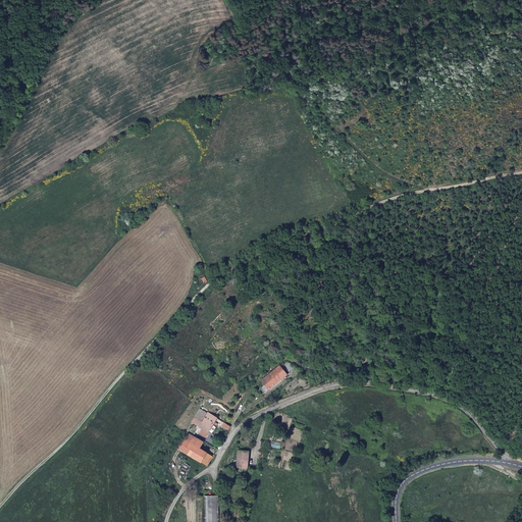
[(284,368),(282,365),(262,381),(264,385),(269,390),(288,375),(283,369),(284,368)]
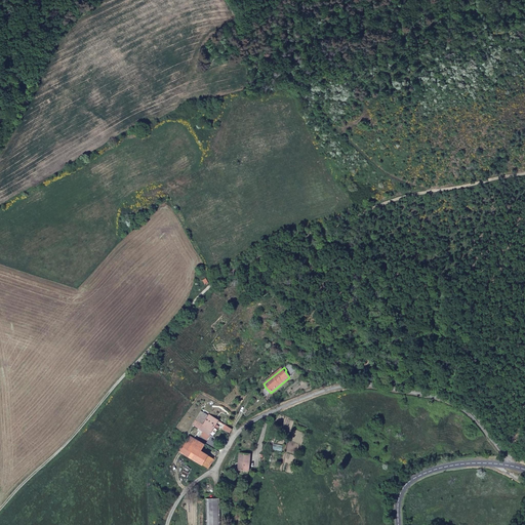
[(264,398),(271,393),(266,388),(259,393),(264,398)]
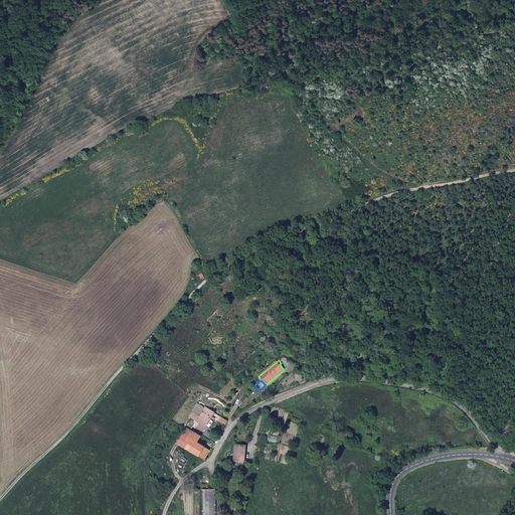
[(210,419),(214,413),(203,407),(201,411),(195,408),(190,416),(209,428),(214,422),(210,419)]
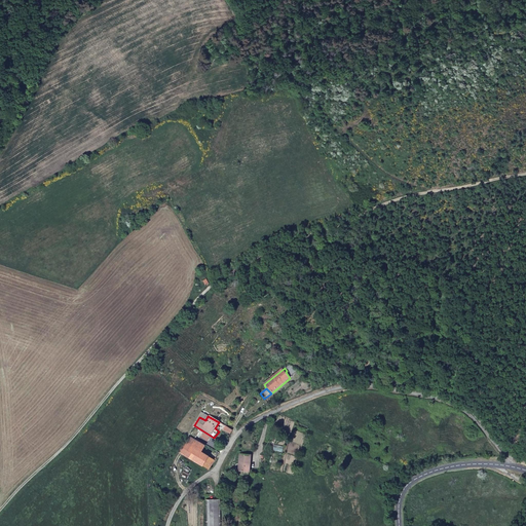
[(230,435),(232,430),(226,426),(223,430),(230,435)]
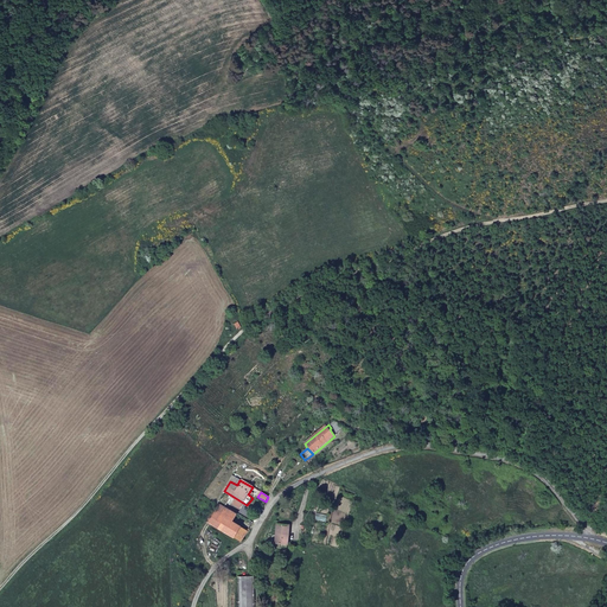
[(232,513),(217,504),(208,521),(234,538),(240,526),(231,521),(235,515),(232,513)]
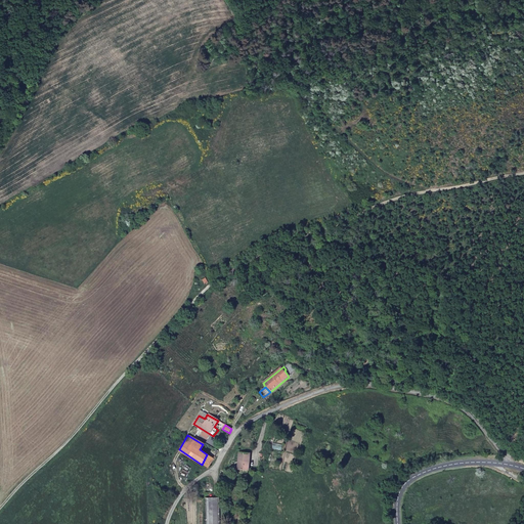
[(253,453),(241,452),(241,462),(241,469),(251,470),(253,453)]
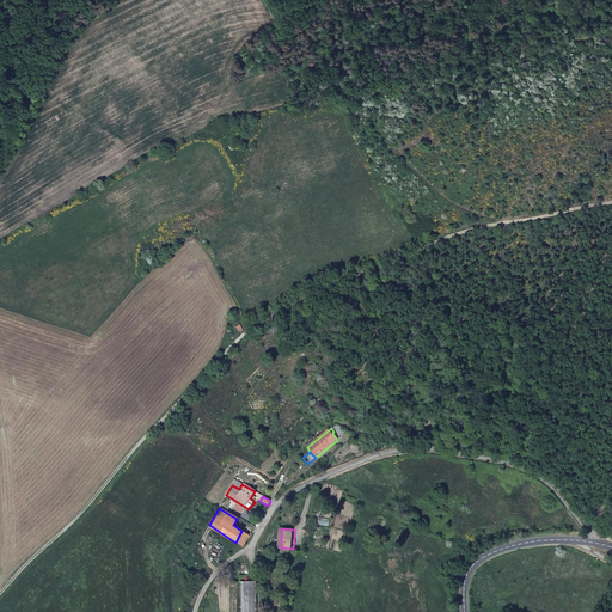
[(242,531),(236,543),(243,546),(250,536),(242,531)]
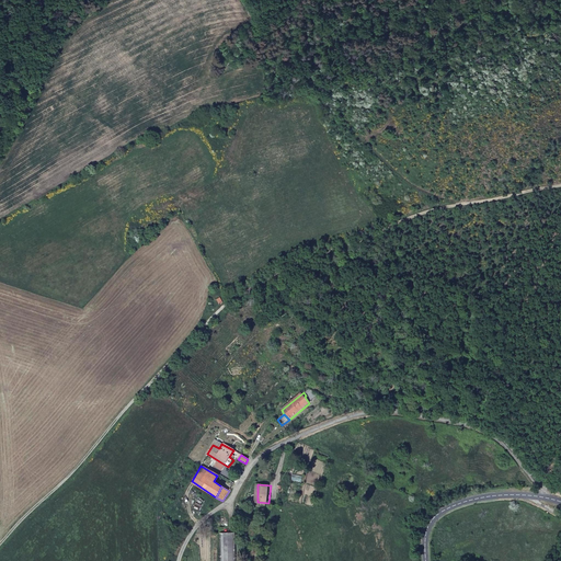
[(235,560),(235,533),(220,533),(220,560),(235,560)]
